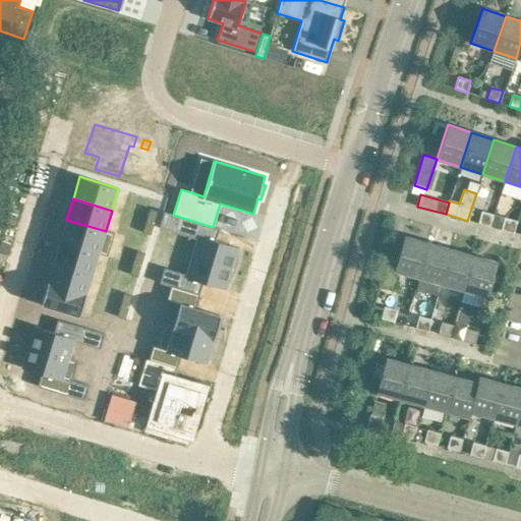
[(150,209),(146,221),(154,223),(158,212),(150,209)]
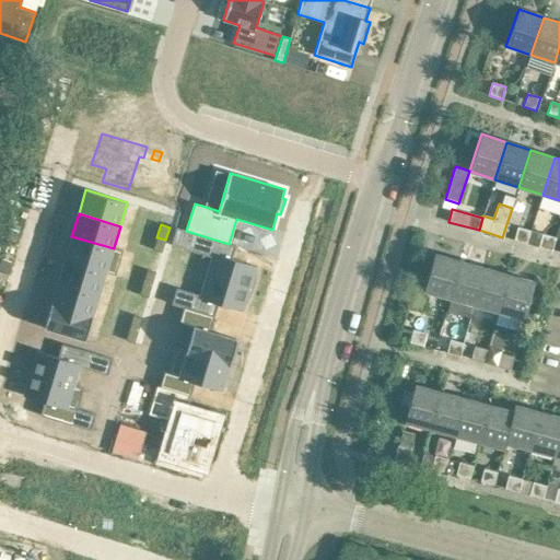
[(176,228),(171,245),(211,257),(206,276),(249,289),(256,266),(232,259),(235,245),(229,244),(186,231),(176,228)]
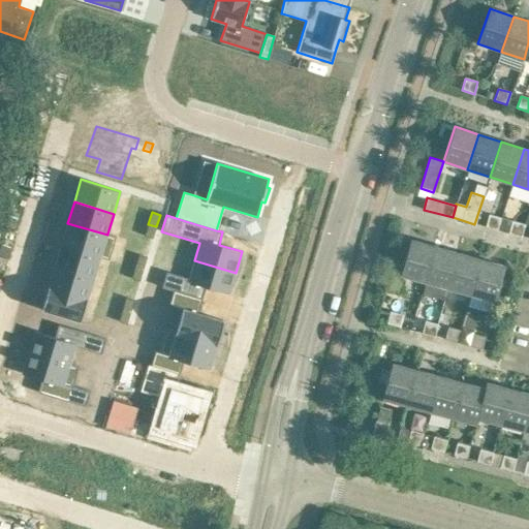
[(501,218),(489,215),(486,227),(498,230),(501,218)]
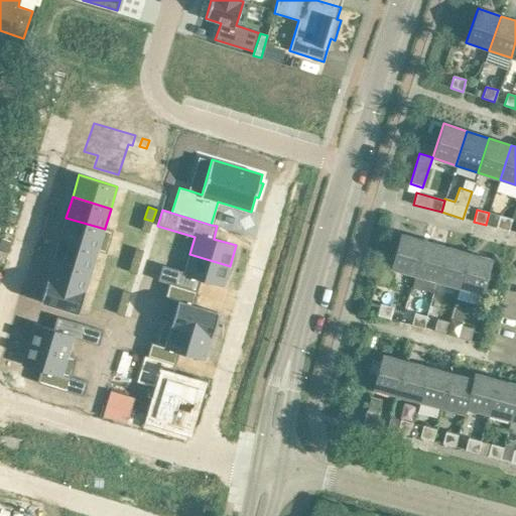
[(500,216),(498,228),(508,231),(511,219),(500,216)]
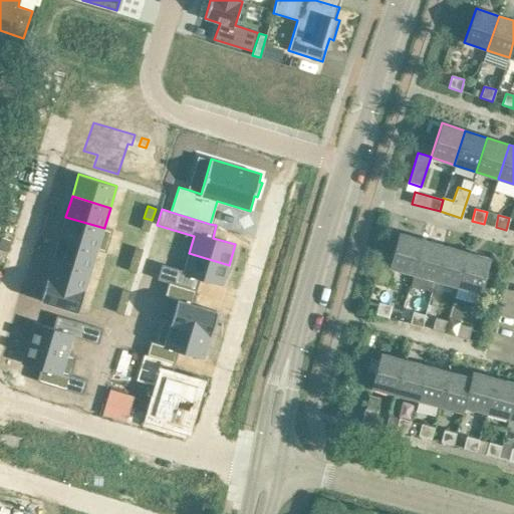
[(65,217),(59,237),(97,249),(96,250),(105,253),(112,230),(104,227),(104,228),(65,217)]
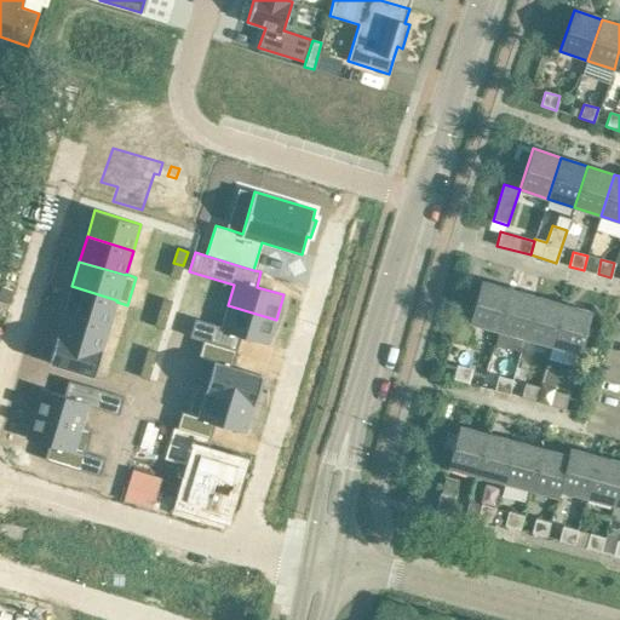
[(173,263),(170,276),(179,280),(183,265),(173,263)]
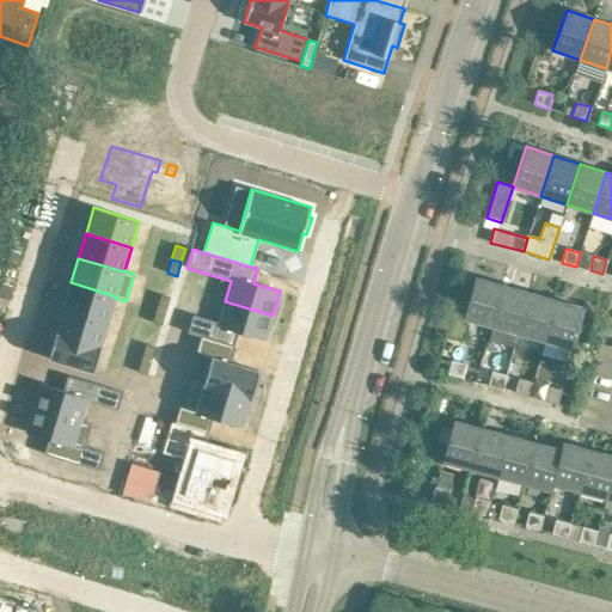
[(490,326),(502,286),(475,277),(463,318),(490,326)]
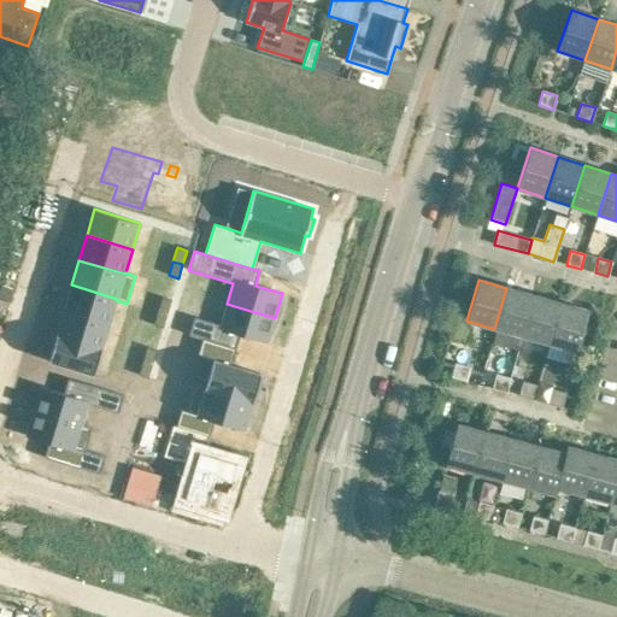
[(71,285),(64,310),(109,323),(116,300),(117,299),(71,285)]
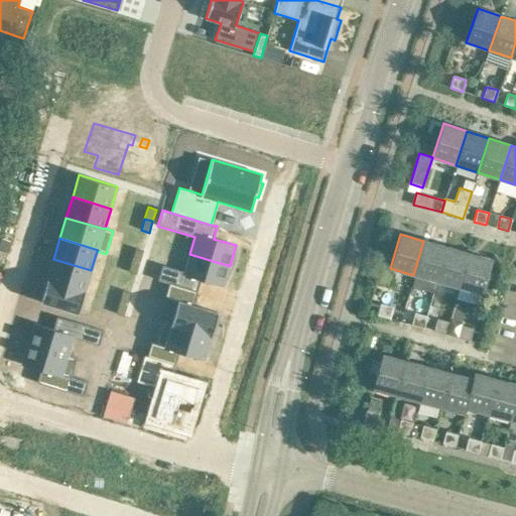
[(436,281),(445,247),(423,241),(413,275),(436,281)]
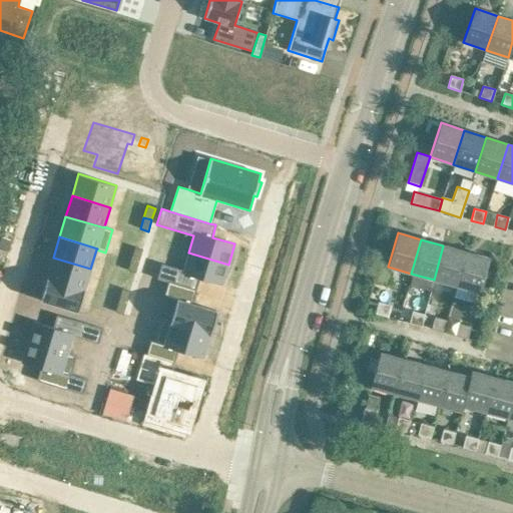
[(456,286),(466,251),(443,245),(434,280),(456,286)]
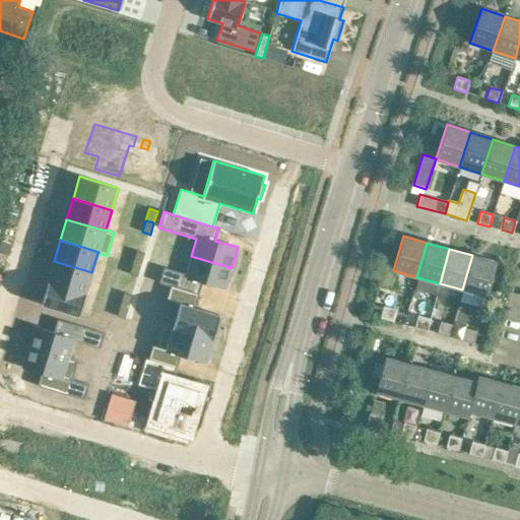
[(136,251),(133,262),(141,264),(144,253),(136,251)]
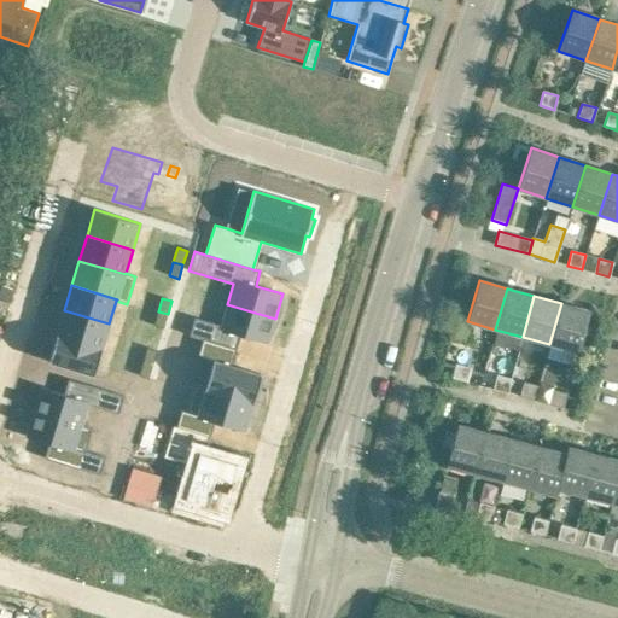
[(561,303),(549,344),(578,353),(589,312),(561,303)]
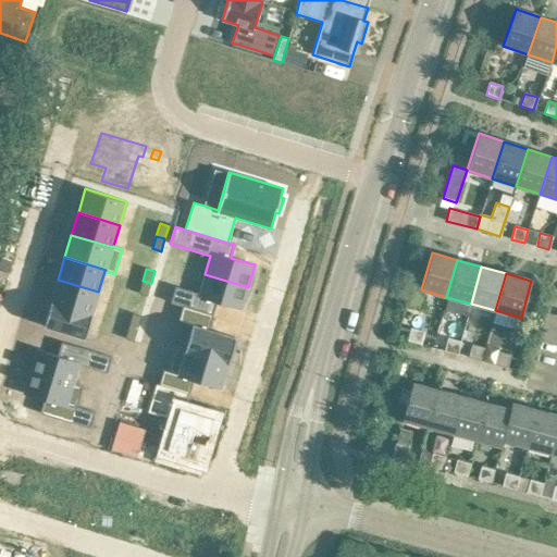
[(171,302),(183,306),(212,316),(217,302),(240,309),(248,287),(205,274),(198,294),(175,286),(171,302)]
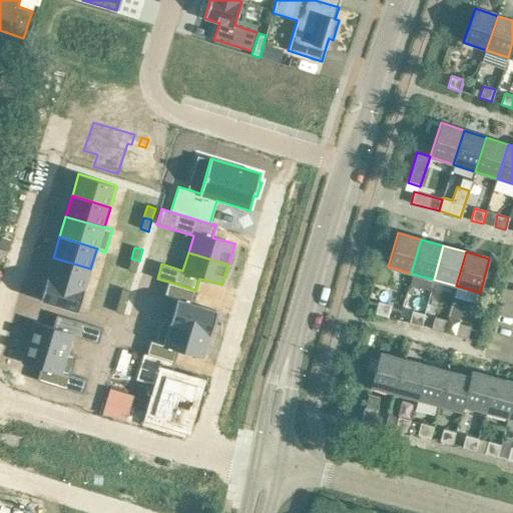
[(53,258),(47,279),(84,290),(90,269),(53,258)]
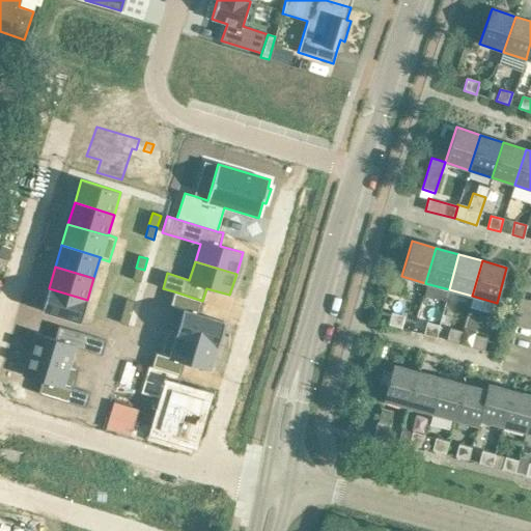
[(136,268),(132,280),(140,282),(144,270),(136,268)]
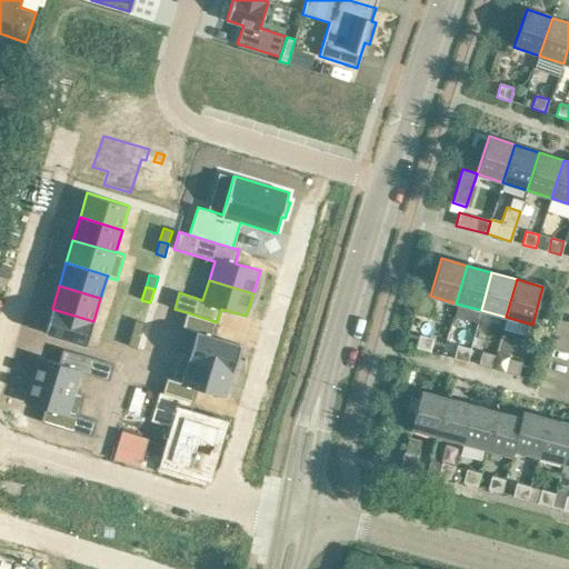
[(167,289),(161,305),(175,309),(179,292),(167,289)]
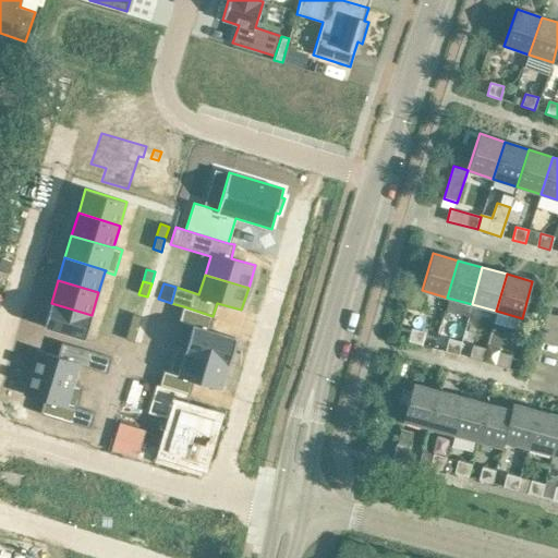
[(51,303),(44,326),(64,332),(83,338),(85,339),(92,315),(51,303)]
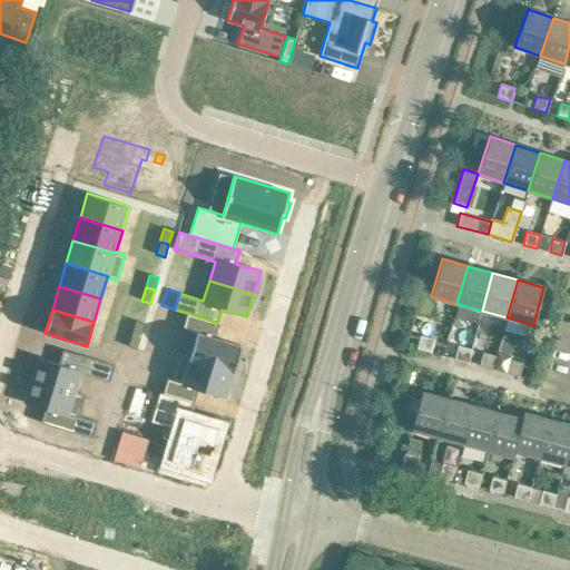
[(187,313),(183,328),(196,333),(189,356),(189,357),(233,371),(241,346),(213,337),(217,323),(187,313)]
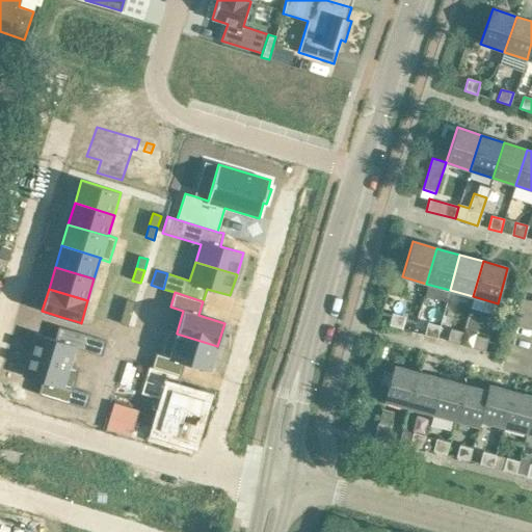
[(127,299),(123,311),(131,314),(135,301),(127,299)]
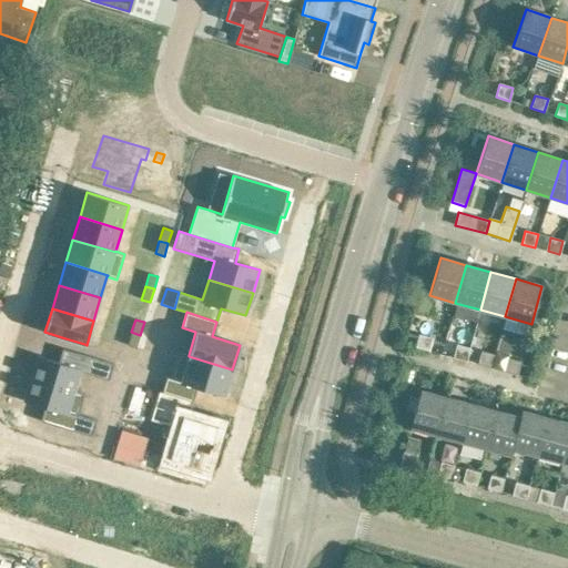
[(131,332),(128,345),(137,347),(140,335),(131,332)]
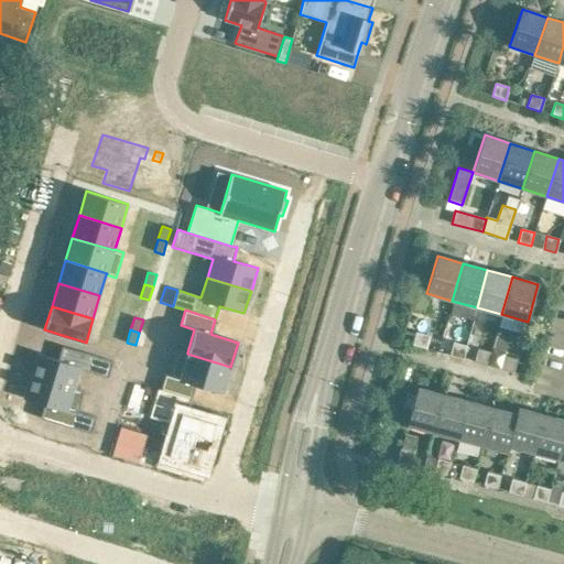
[(430,336),(416,332),(413,345),(425,348),(430,336)]
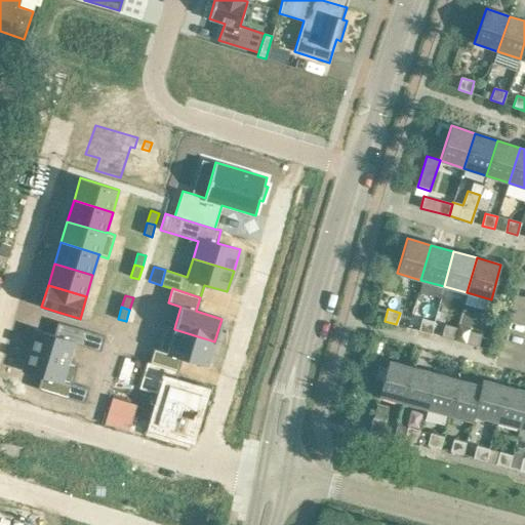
[(61,313),(57,322),(75,327),(78,318),(61,313)]
